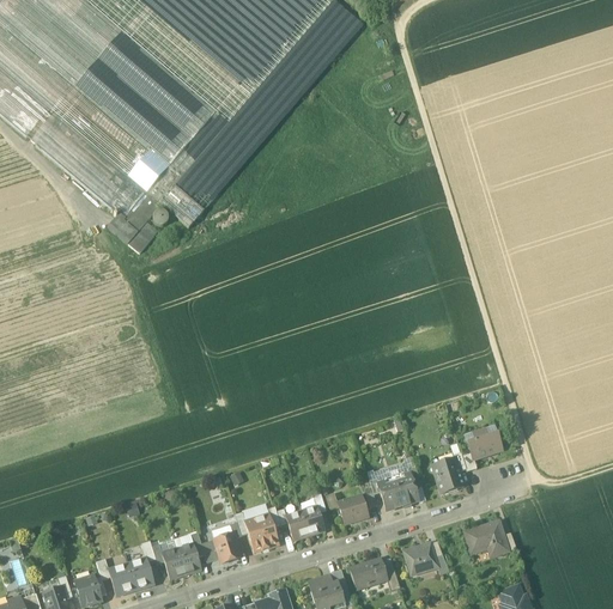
[(0,0),(0,111),(119,213),(123,218),(214,111),(84,0),(0,0)]
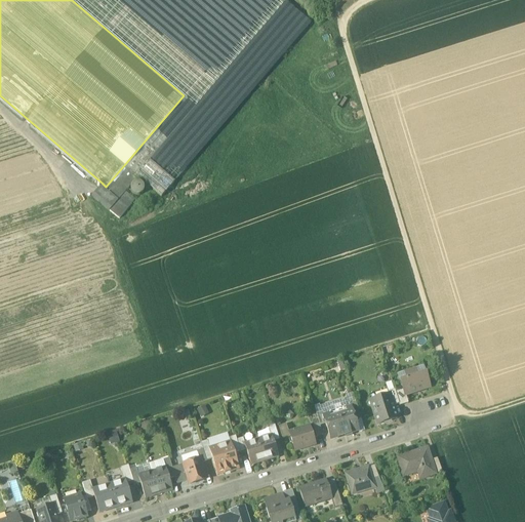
[(72,0),(184,95),(220,126),(311,21),(286,0),(72,0)]
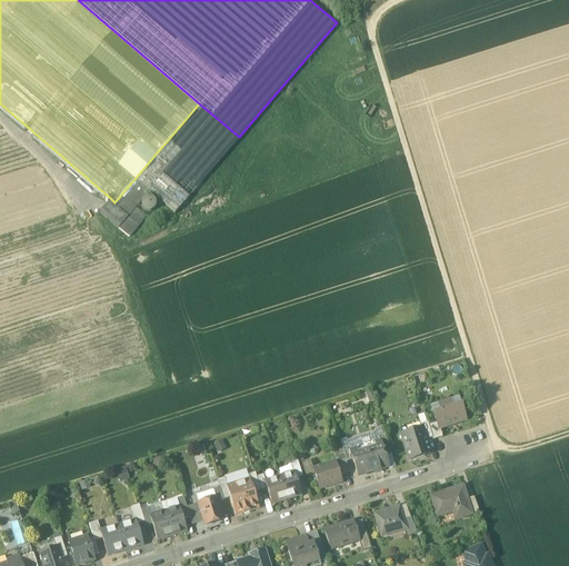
[(199,103),(115,202),(113,205),(127,215),(128,216),(136,207),(148,191),(146,189),(148,188),(175,211),(239,137),(199,103)]
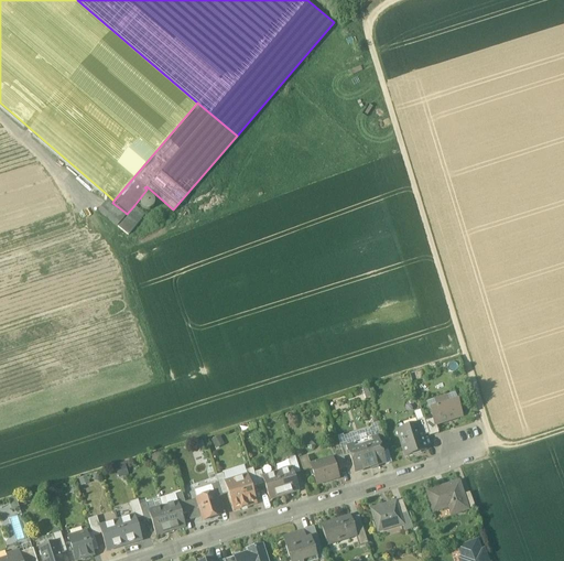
[(150,194),(148,194),(144,194),(143,195),(142,196),(141,197),(140,200),(140,201),(140,203),(141,204),(141,205),(142,206),(143,207),(145,208),(148,208),(150,208),(151,207),(152,207),(153,206),(154,205),(154,204),(154,203),(155,201),(154,198),(153,197),(152,196),(152,195),(150,194)]
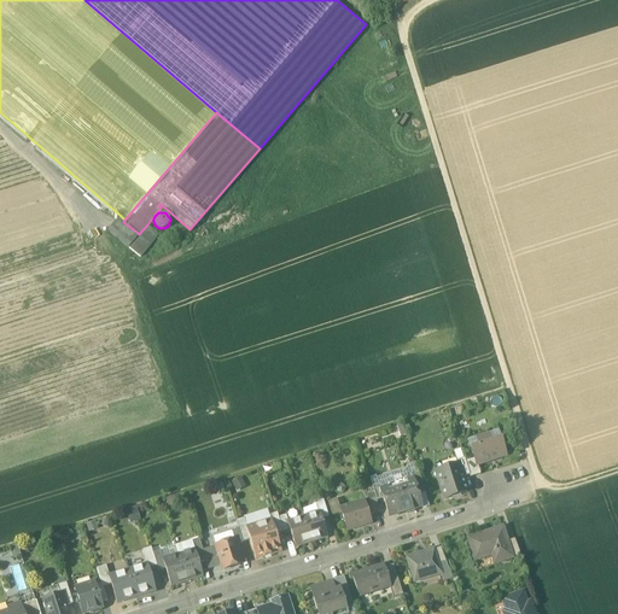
[(138,233),(123,222),(124,220),(120,215),(108,228),(128,246),(128,245),(138,233)]
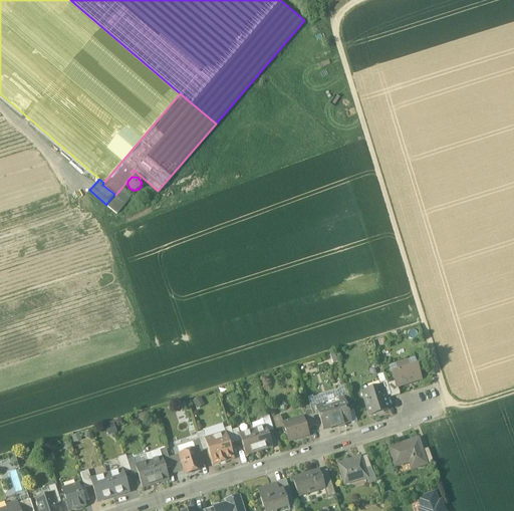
[(122,187),(115,195),(114,194),(106,204),(116,212),(132,194),(122,187)]
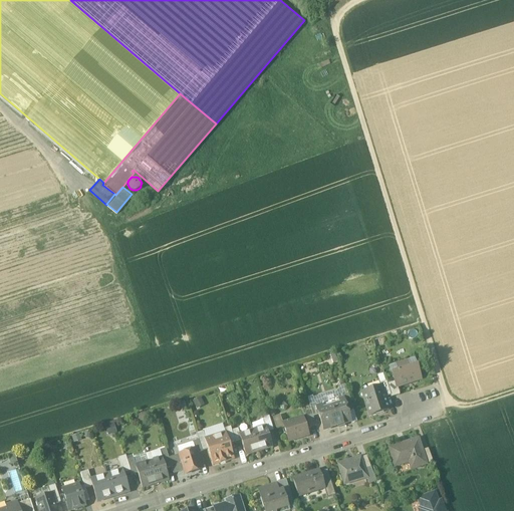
[(409,358),(396,362),(399,370),(393,372),(395,379),(397,385),(398,385),(421,377),(417,364),(411,366),(409,358)]
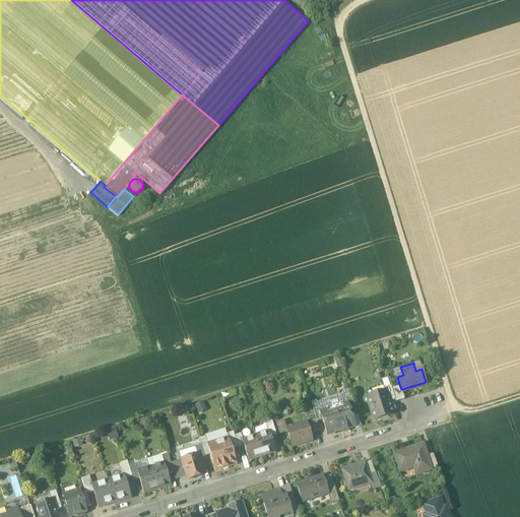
[(391,384),(384,386),(385,389),(386,389),(389,399),(395,397),(392,386),(391,384)]
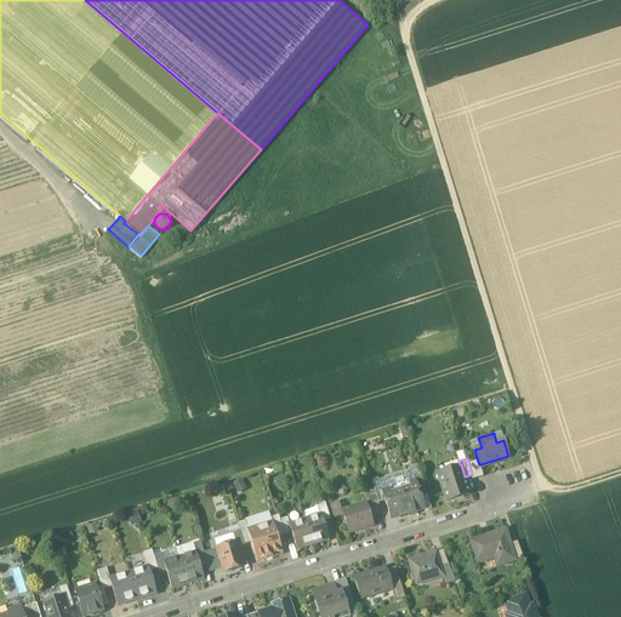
[(479,464),(477,458),(468,461),(472,474),(472,476),(483,473),(480,464),(479,464)]
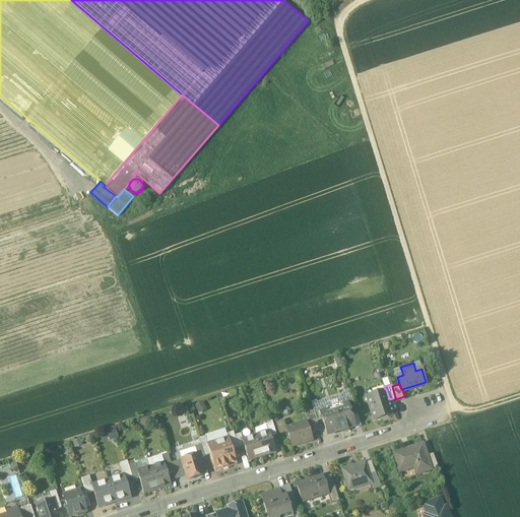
[(385,389),(367,395),(374,418),(393,411),(389,399),(386,389),(385,389)]
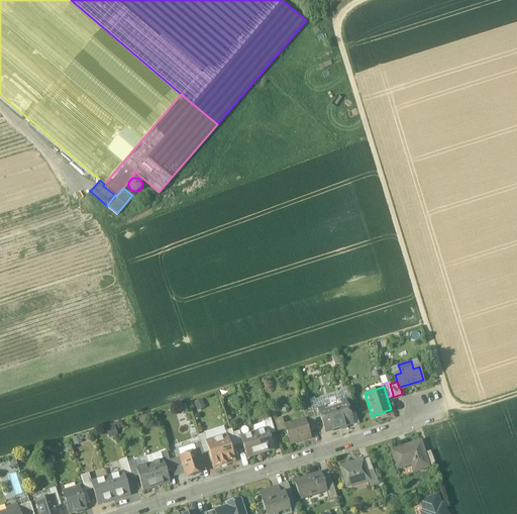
[(355,410),(349,393),(343,395),(344,399),(345,399),(349,412),(355,410)]
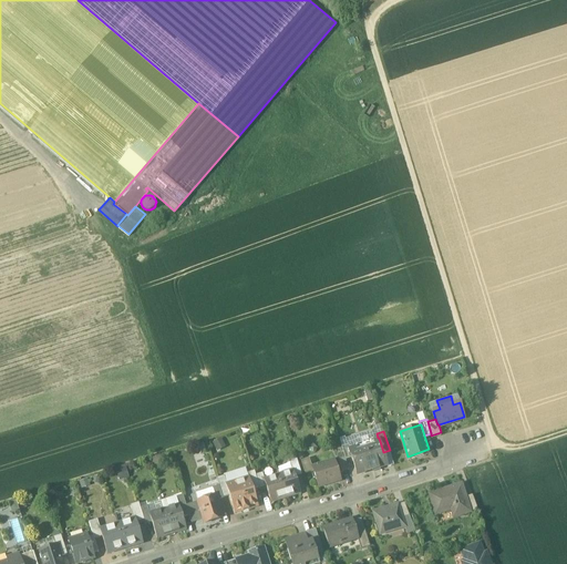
[(352,445),(349,447),(352,455),(358,472),(387,463),(383,452),(379,438),(378,438),(352,445)]
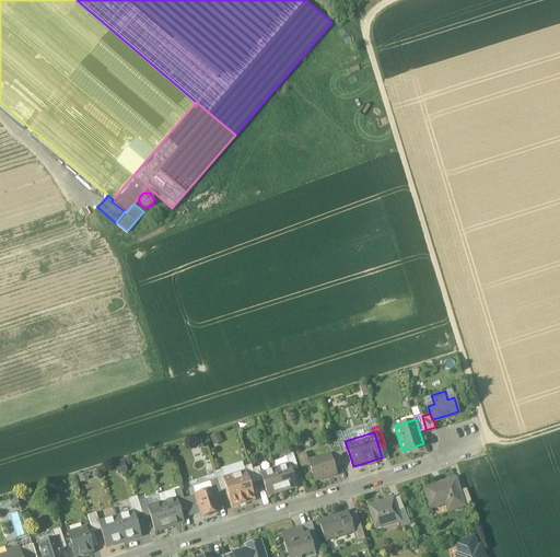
[(345,437),(337,439),(340,449),(341,452),(348,450),(345,441),(348,440),(347,438),(345,439),(345,437)]
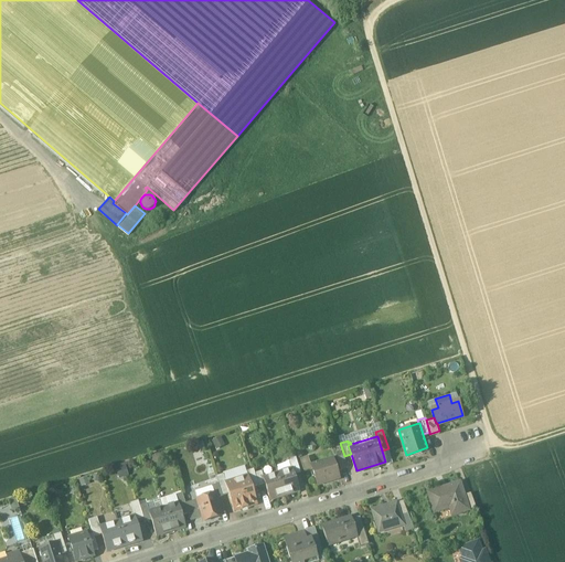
[(343,453),(337,455),(341,467),(348,466),(344,456),(343,453)]
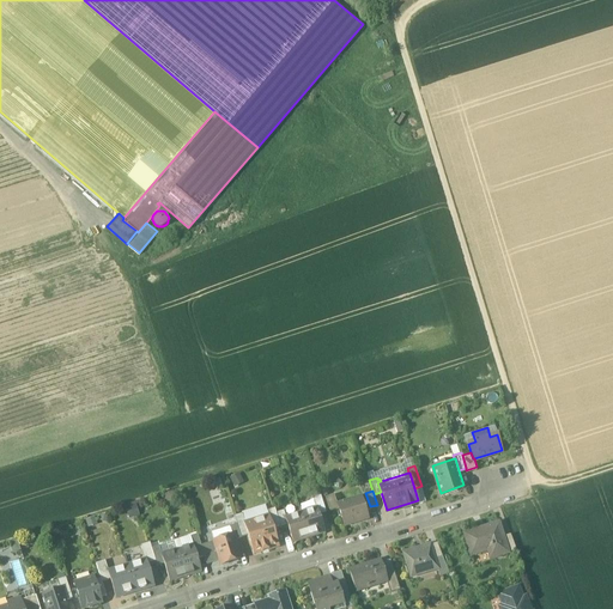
[(326,510),(321,493),(313,495),(316,506),(317,505),(320,512),(326,510)]
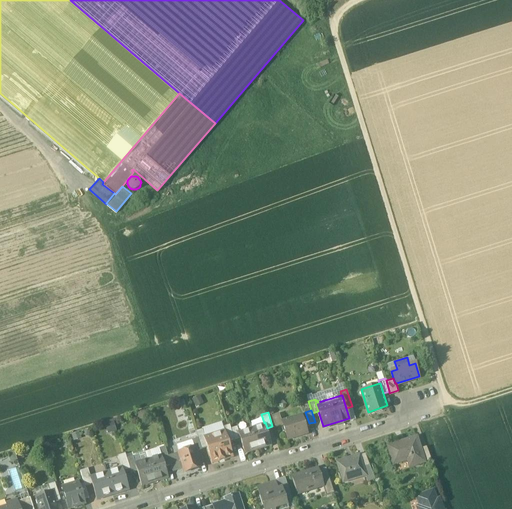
[(302,413),(282,420),(287,437),(307,431),(302,413)]
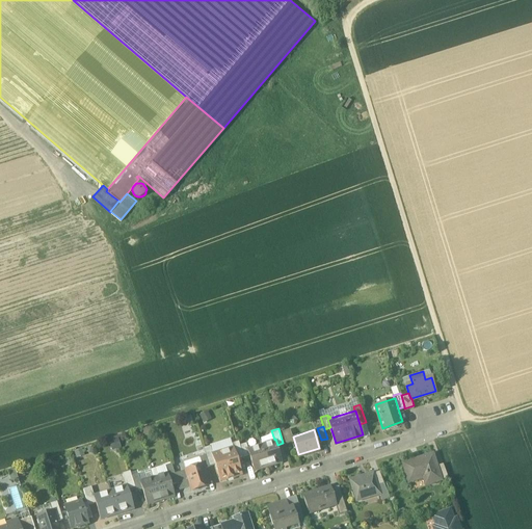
[(111,447),(121,444),(116,433),(107,437),(111,447)]
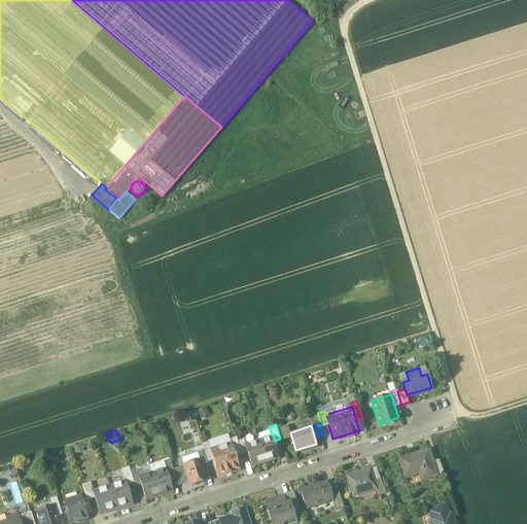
[(272,435),(258,440),(266,460),(279,455),(275,441),(273,434),(272,435)]
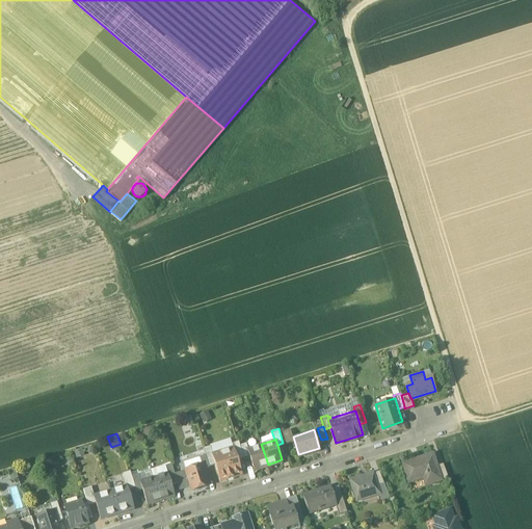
[(238,440),(232,442),(233,445),(237,457),(243,455),(239,444),(240,444),(238,440)]
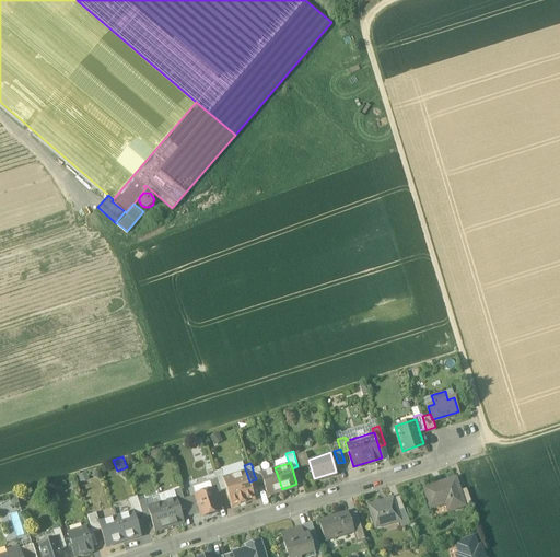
[(253,467),(252,467),(256,479),(263,478),(260,472),(261,472),(259,465),(253,467)]
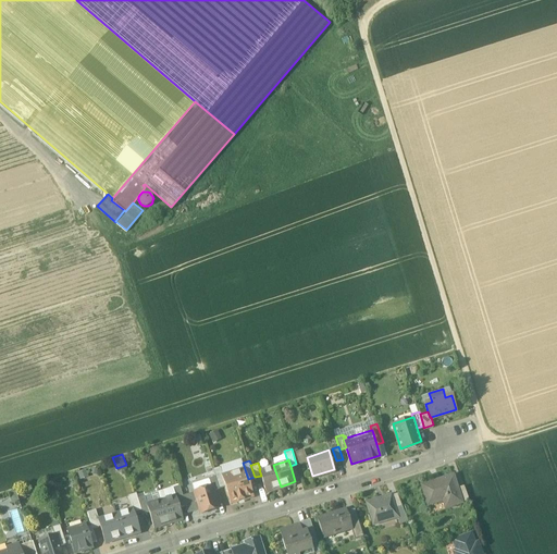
[(260,469),(259,469),(261,476),(265,491),(281,487),(273,465),(260,469)]
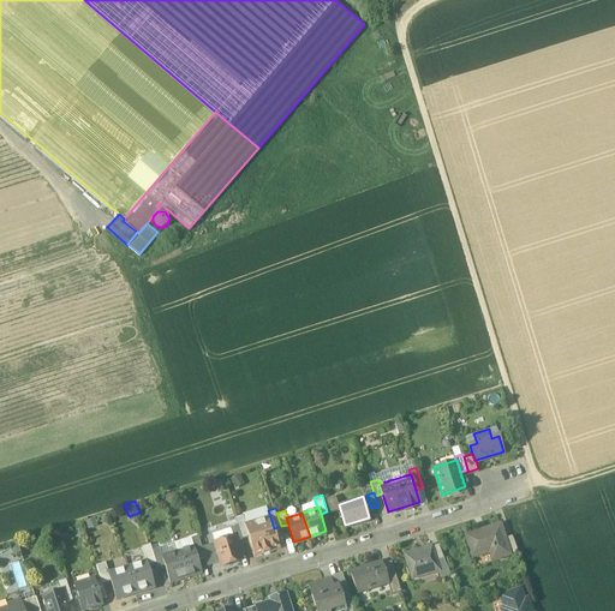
[(245,521),(243,514),(234,516),(238,523),(242,537),(249,534),(244,522),(245,521)]
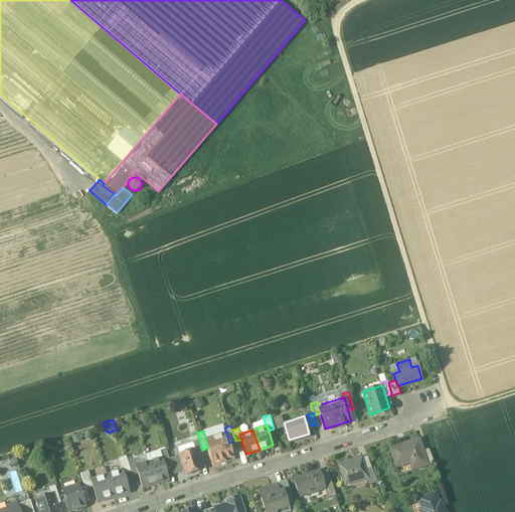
[(205,437),(204,438),(208,448),(213,464),(234,458),(229,443),(225,431),(205,437)]
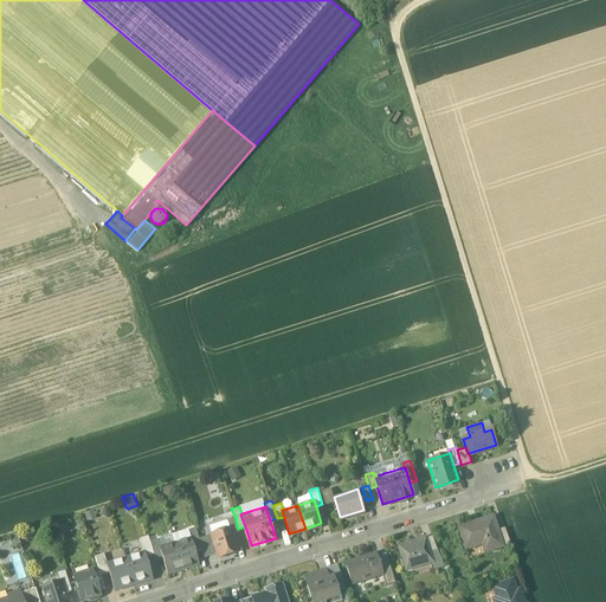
[(492,515),(459,525),(465,547),(488,539),(490,548),(503,544),(497,528),(492,515)]
